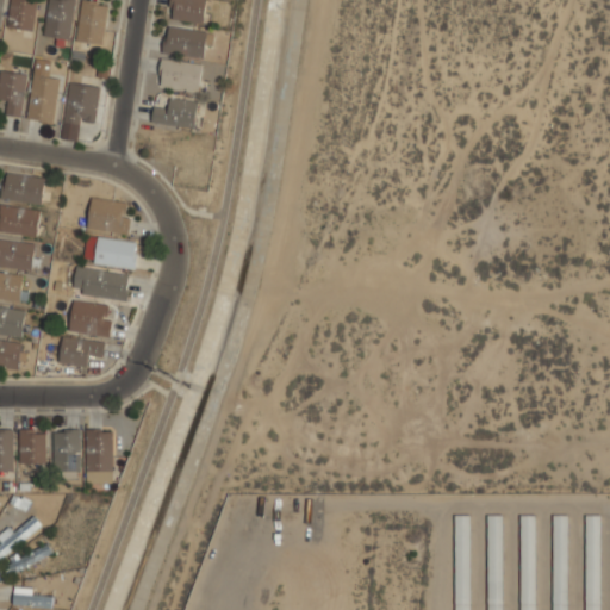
[(10,0),(7,27),(33,31),(37,0),(10,0)]
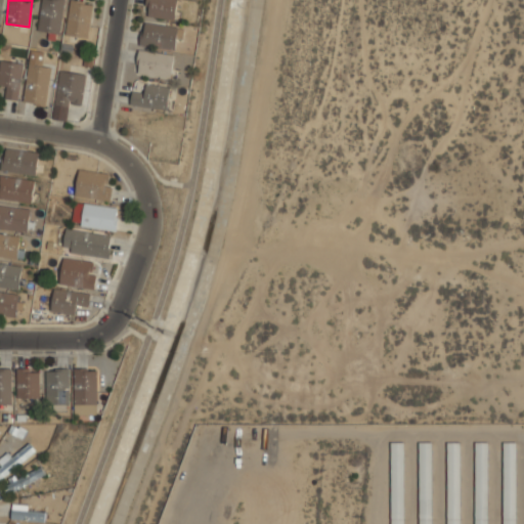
[(63,0),(41,0),(38,32),(60,34),(63,0)]
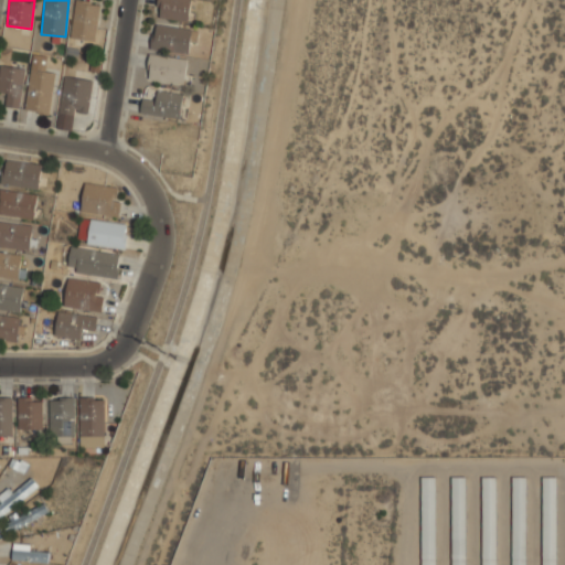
[(99,1),(92,0),(75,0),(71,38),(94,41),(99,1)]
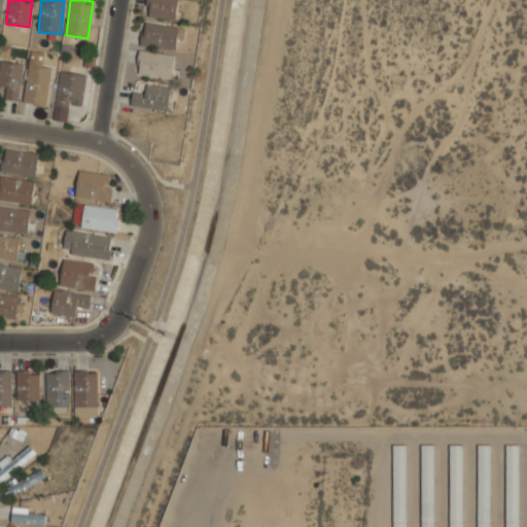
[(176,0),(146,0),(145,15),(175,19),(176,0)]
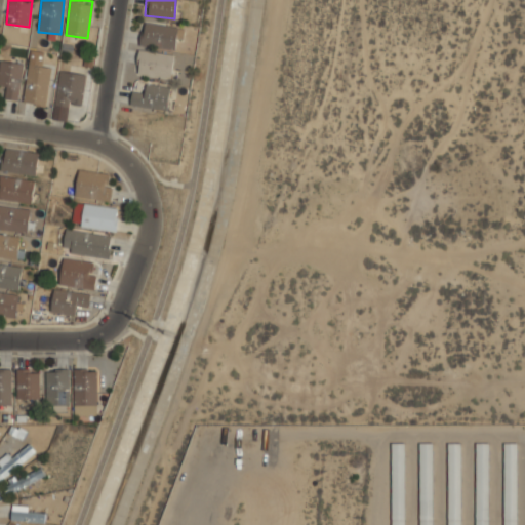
[(175,49),(178,27),(144,22),(140,45),(175,49)]
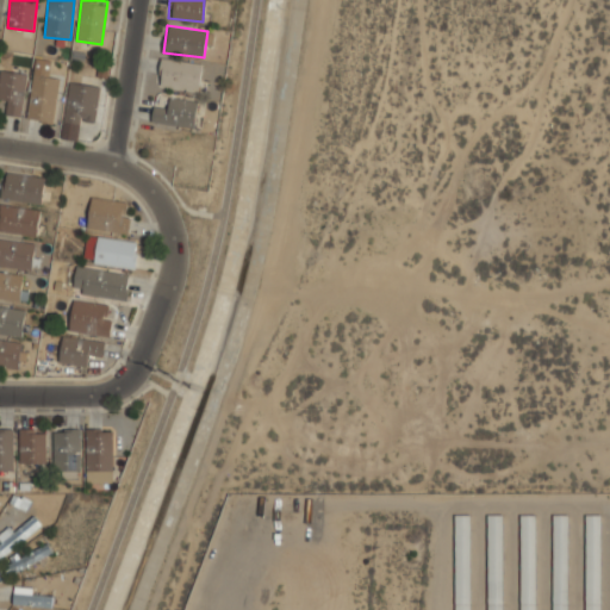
[(198,91),(201,63),(161,57),(157,83),(198,91)]
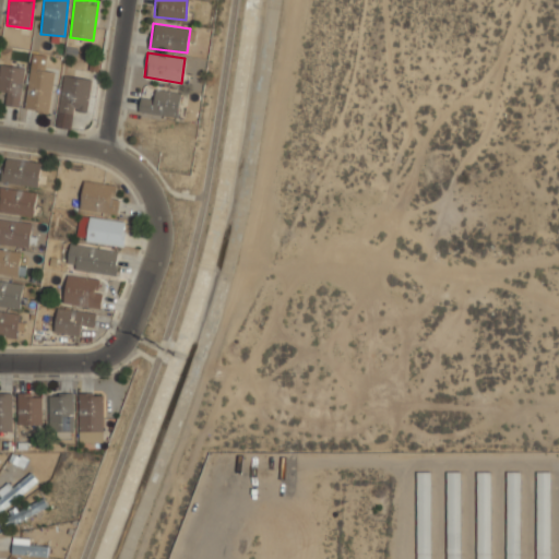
[(33,56),(24,108),(47,113),(55,70),(42,68),(44,58),(33,56)]
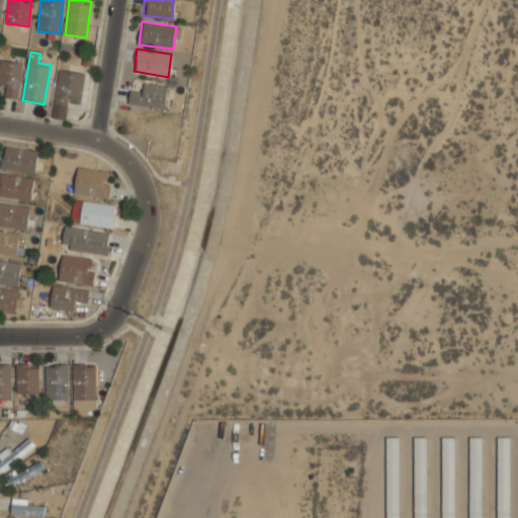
[(23,63),(1,59),(0,64),(0,85),(7,87),(5,97),(17,99),(23,63)]
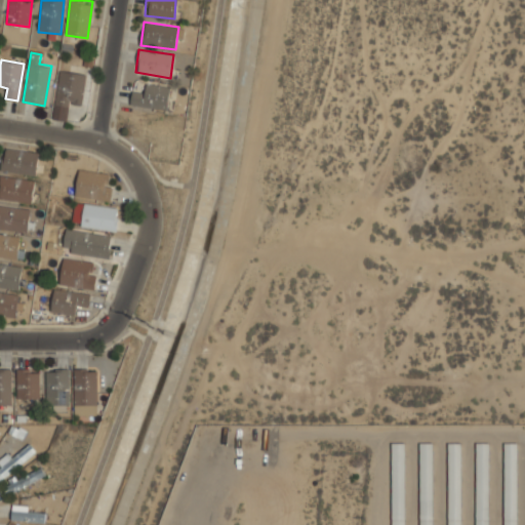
[(81,110),(85,74),(59,70),(54,106),(81,110)]
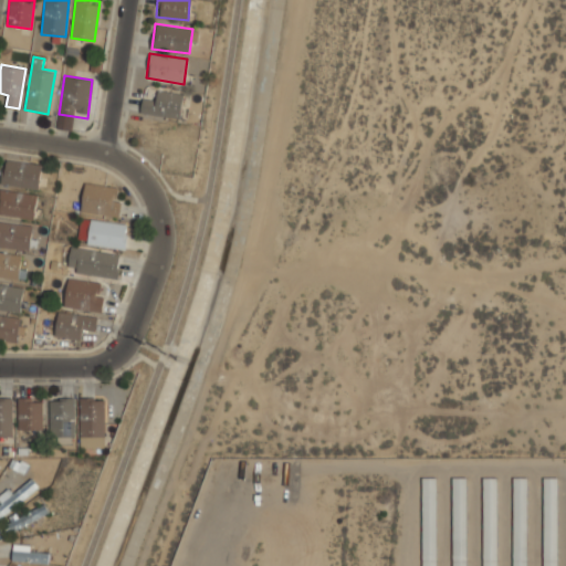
[(155,102),(143,100),(140,112),(178,119),(184,94),(157,90),(155,102)]
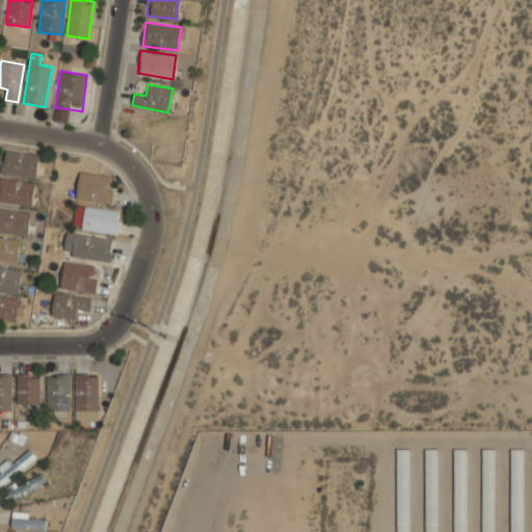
[(35,178),(40,154),(4,149),(1,171),(35,178)]
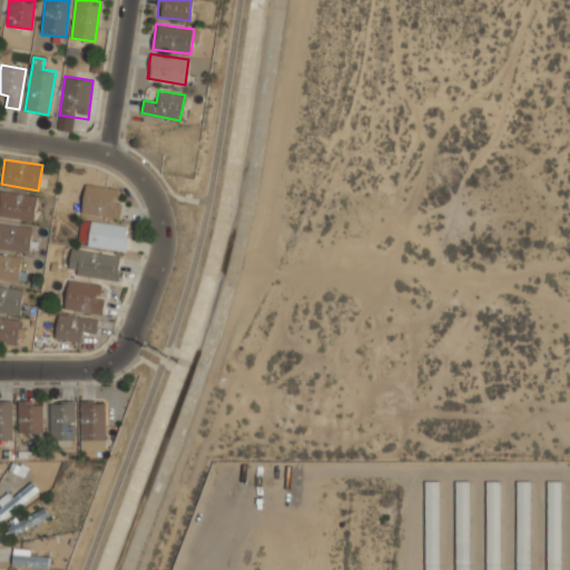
[(81,213),(119,218),(124,189),(86,184),(81,213)]
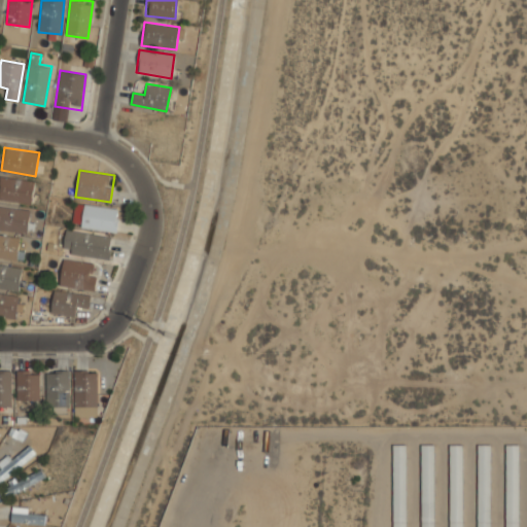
[(0,200),(31,204),(34,180),(1,176),(0,183),(0,200)]
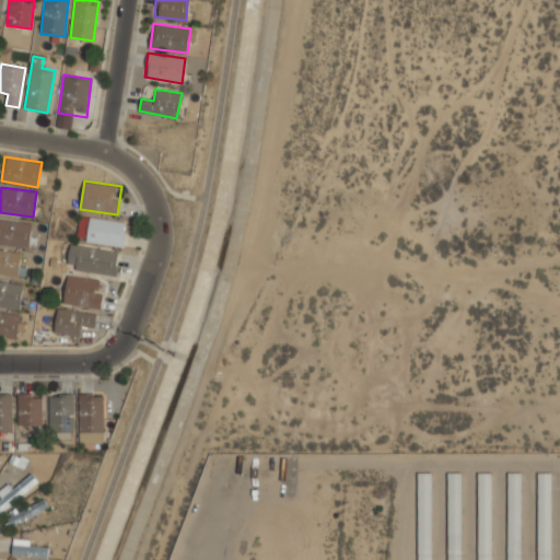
[(126,221),(81,214),(77,240),(123,246),(126,221)]
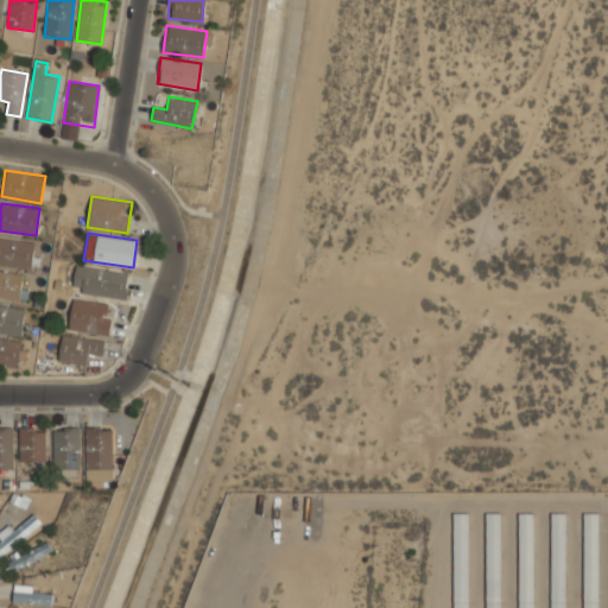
[(0,264),(35,270),(39,244),(0,236),(0,264)]
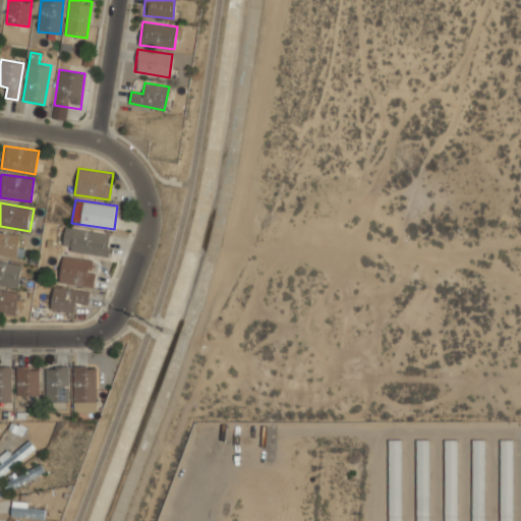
[(108,256),(111,234),(65,227),(62,250),(108,256)]
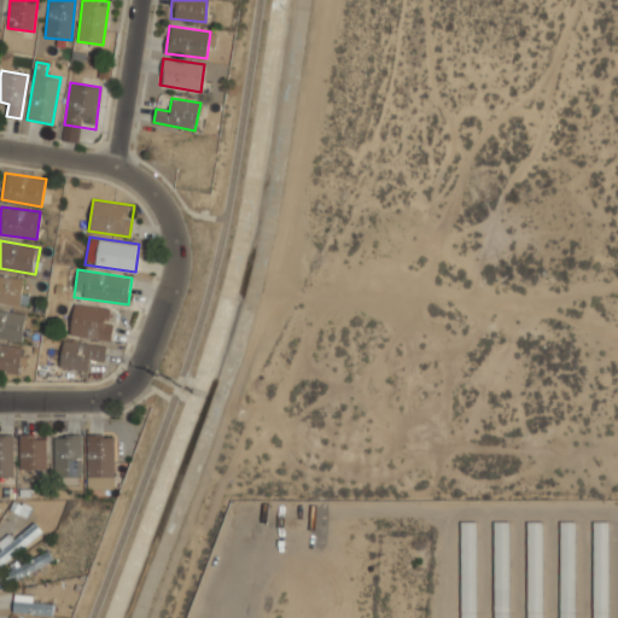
[(0,303),(22,305),(24,278),(0,275),(0,303)]
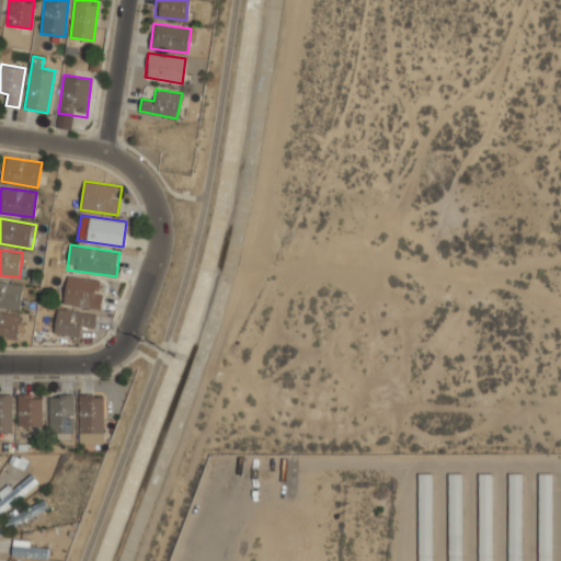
[(100,310),(105,282),(68,274),(63,302),(100,310)]
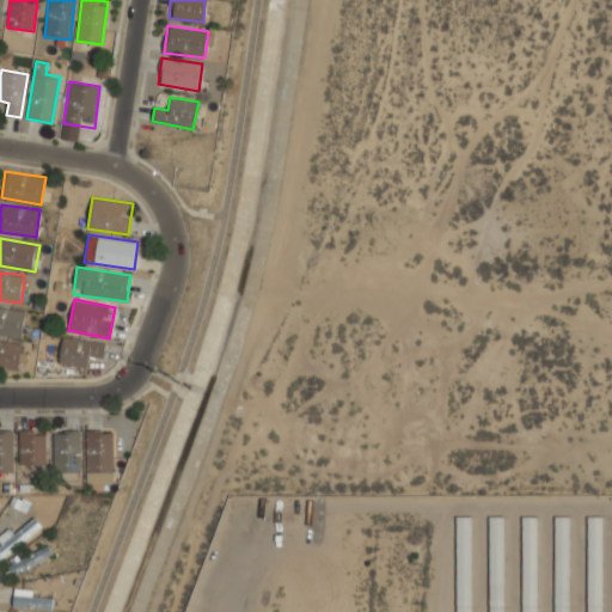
[(0,335),(23,335),(23,307),(0,307),(0,335)]
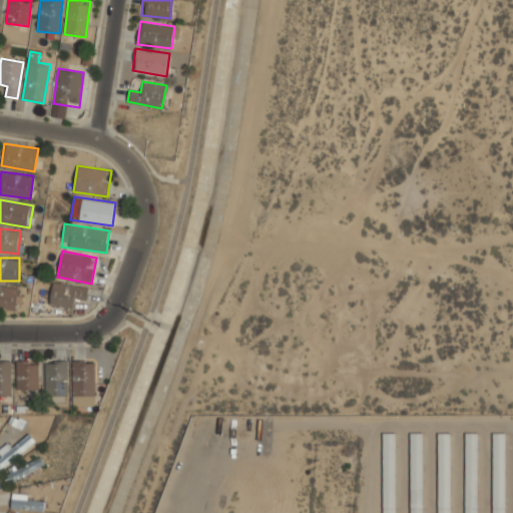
[(87,286),(52,282),(49,305),(73,308),(74,298),(86,300),(87,286)]
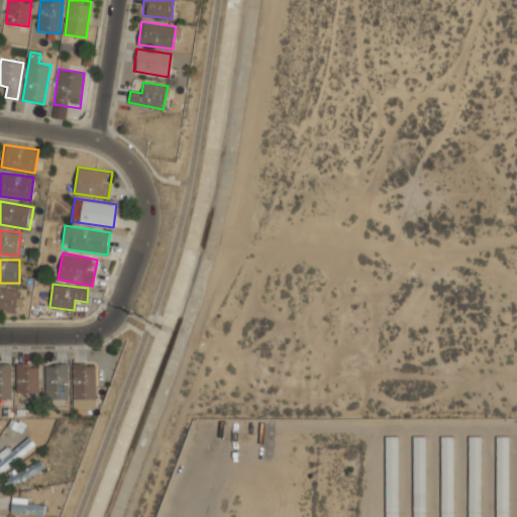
[(0,310),(17,313),(20,291),(0,287),(0,310)]
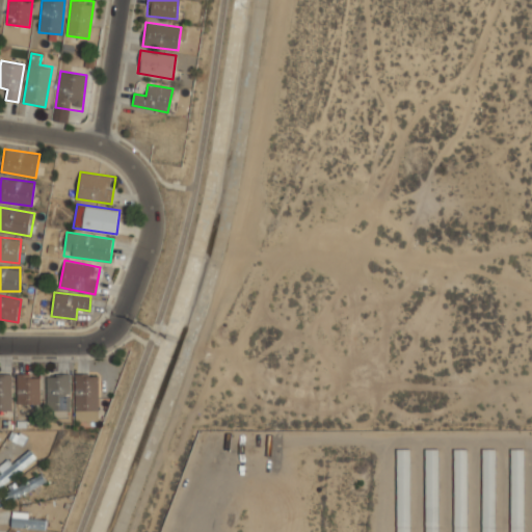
[(40,373),(17,373),(17,404),(40,404),(40,373)]
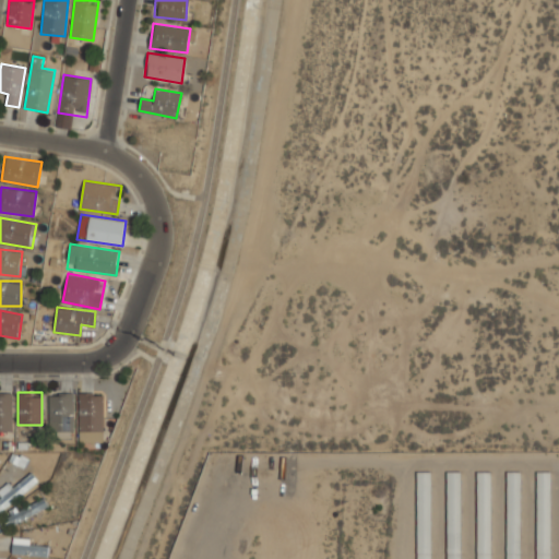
[(49,392),(49,431),(72,431),(72,392),(49,392)]
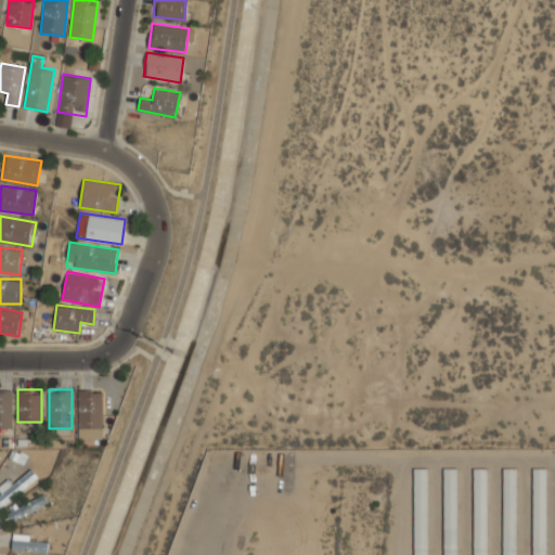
[(78,389),(78,438),(102,438),(102,389),(78,389)]
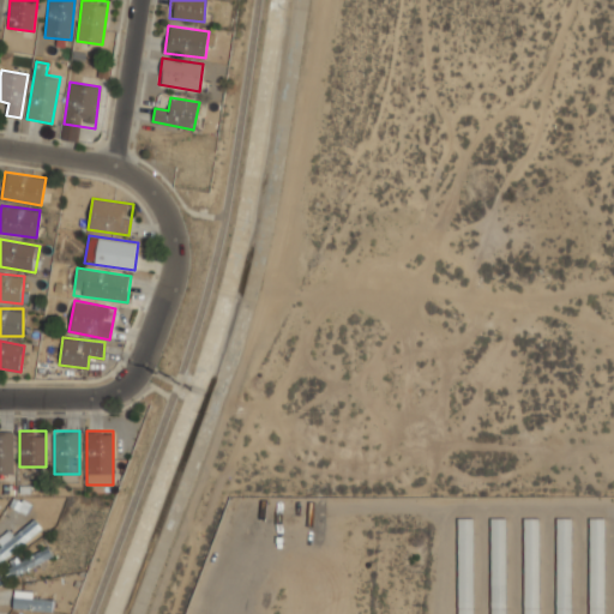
[(0,474),(13,474),(13,432),(0,432),(0,474)]
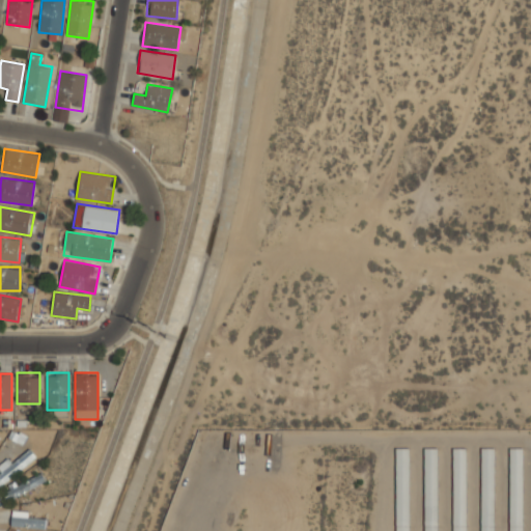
[(409,530),(409,447),(396,447),(396,530),(409,530)]
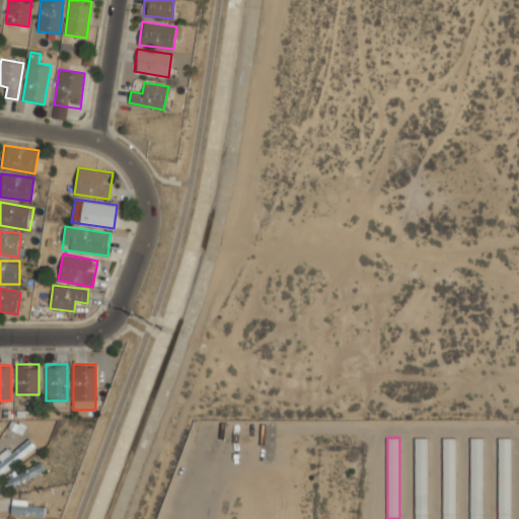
[(428,518),(428,437),(414,437),(414,518),(428,518)]
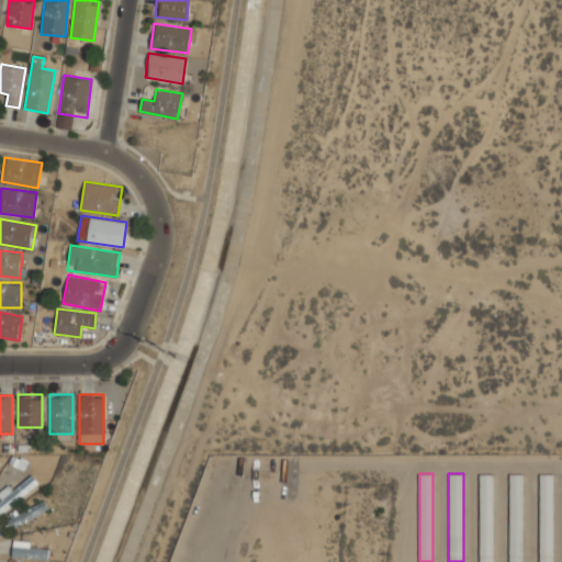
[(479,473),(479,561),(494,561),(494,473),(479,473)]
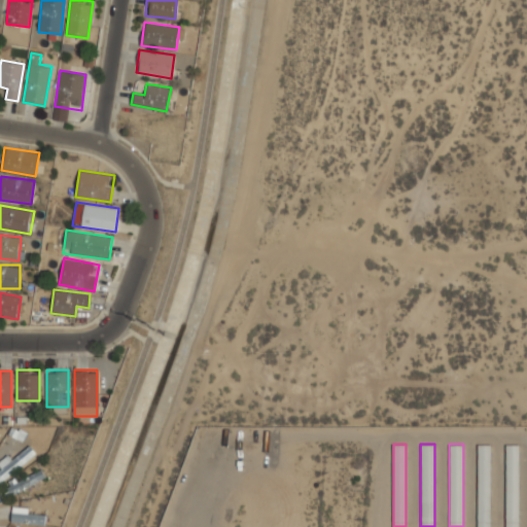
[(491,526),(491,444),(477,444),(477,526),(491,526)]
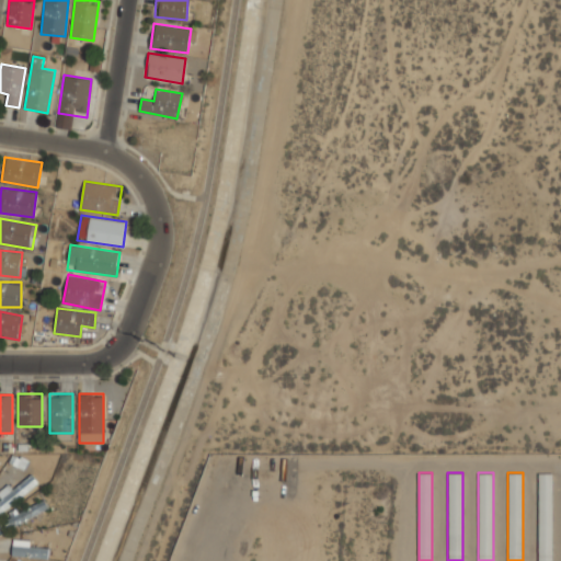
[(552,560),(552,472),(538,472),(538,560),(552,560)]
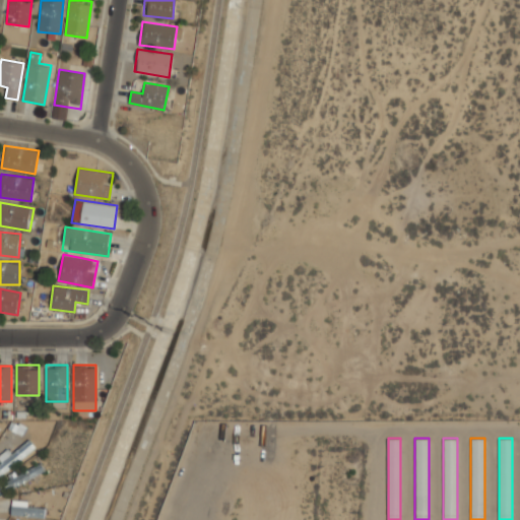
[(0,455),(0,460),(2,462),(0,464),(0,478),(1,479),(35,445),(28,439),(15,452),(9,446),(0,455)]
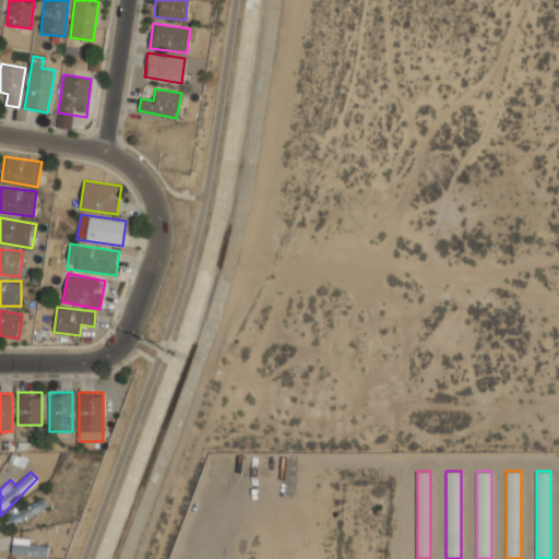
[(48,506),(43,497),(7,518),(12,526),(48,506)]
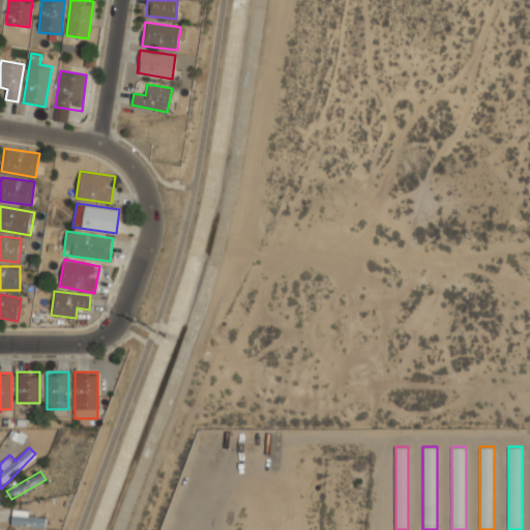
[(46,517),(11,513),(10,525),(45,528),(46,517)]
